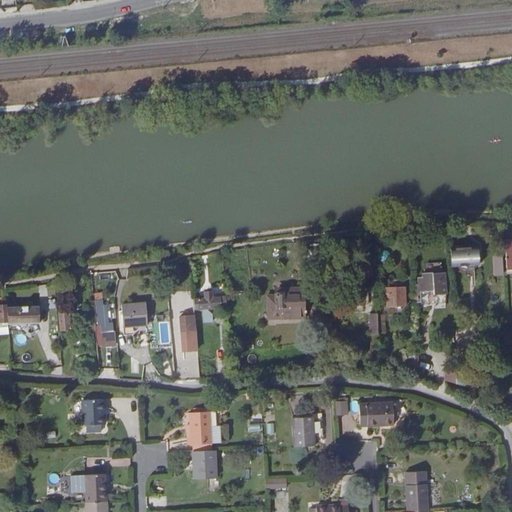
[(197,0),(193,1),(197,12),(206,9),(203,0),(197,0)]
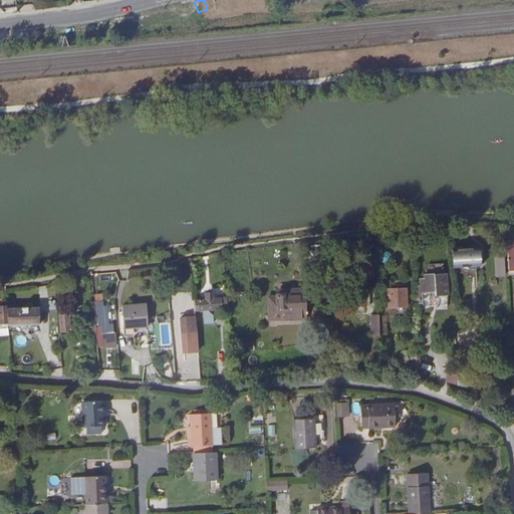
[(453,252),(453,260),(457,259),(457,264),(478,263),(476,247),(457,248),(457,251),(453,252)]
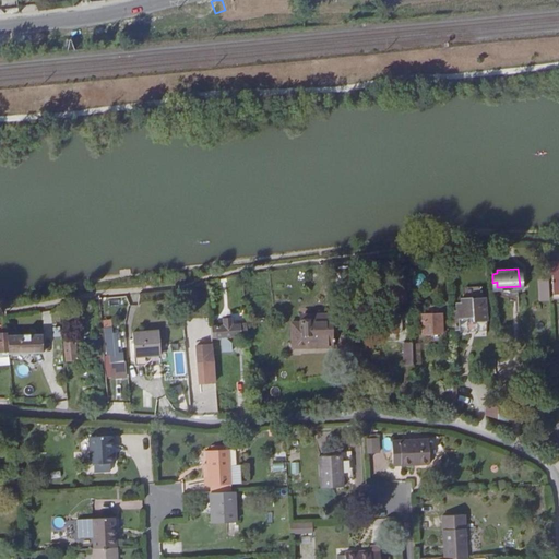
[(486,316),(486,314),(485,297),(461,298),(461,302),(456,304),(458,311),(461,310),(462,317),(486,316)]
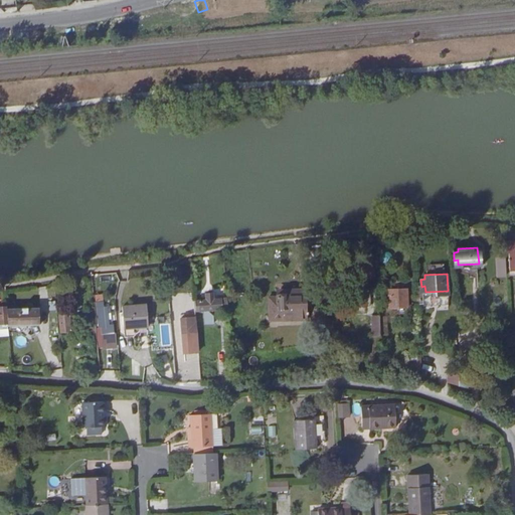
[(306,306),(305,289),(280,290),(280,295),(278,295),(279,307),(306,306)]
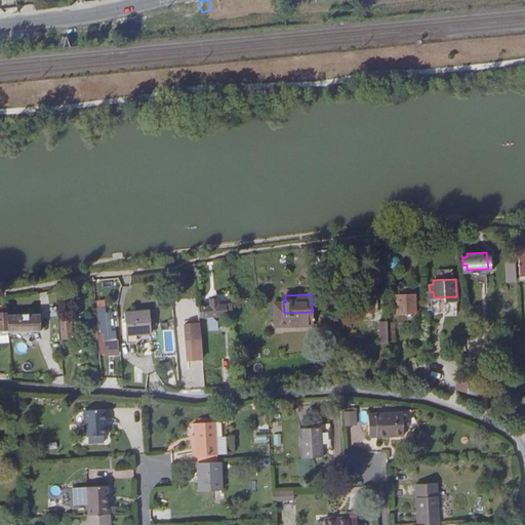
[(414,312),(413,294),(396,295),(396,313),(414,312)]
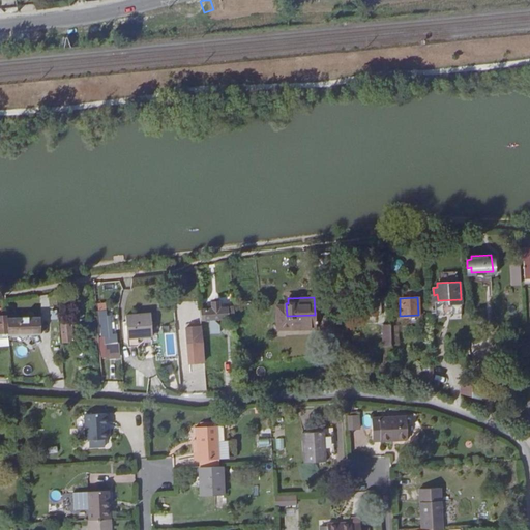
[(377,315),(376,298),(365,299),(366,315),(377,315)]
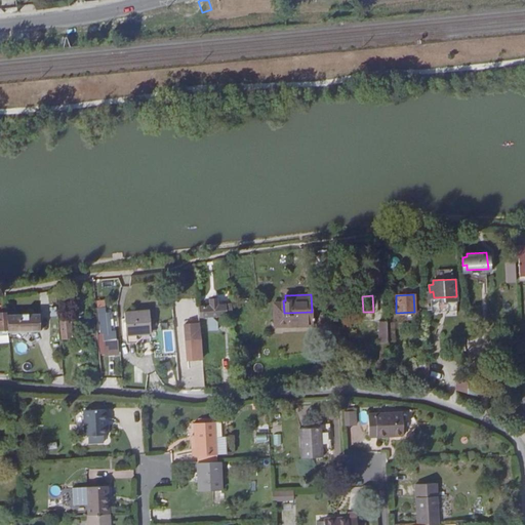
[(226,314),(225,304),(218,305),(217,298),(209,298),(209,306),(202,306),(203,316),(226,314)]
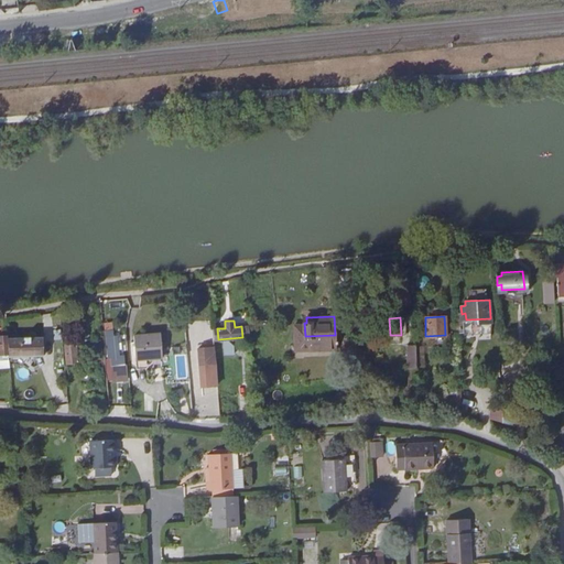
[(335,350),(335,335),(305,336),(304,323),(292,324),(293,353),(335,350)]
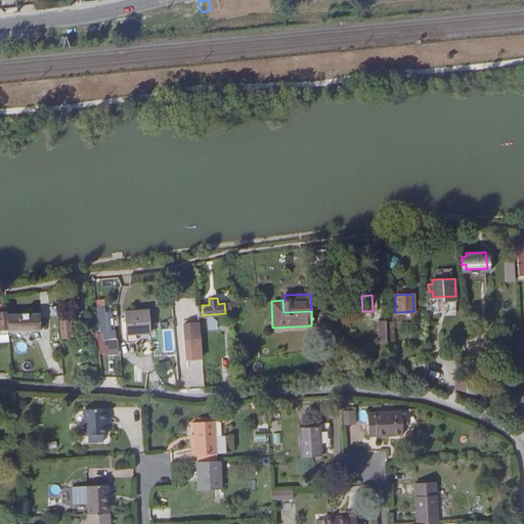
[(98,306),(99,309),(100,322),(100,326),(107,326),(105,306),(98,306)]
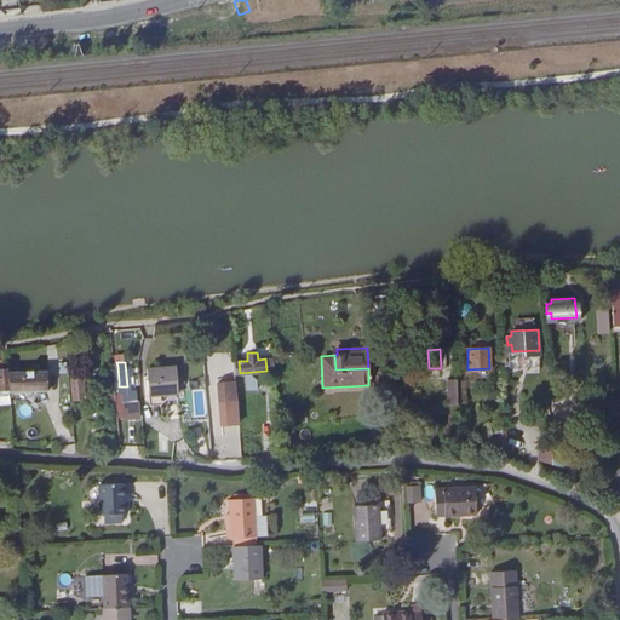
[(179,394),(178,368),(149,371),(151,396),(179,394)]
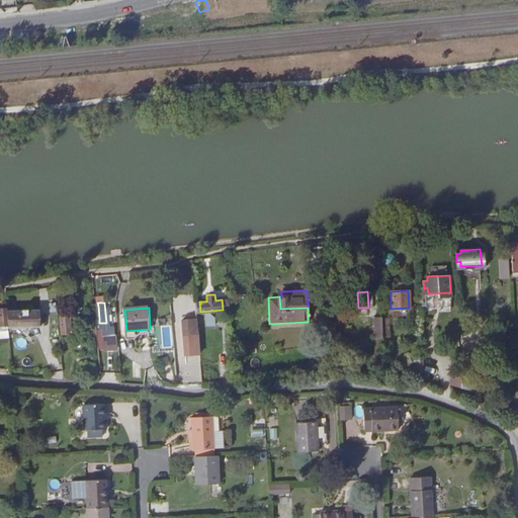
[(7,312),(7,309),(0,309),(0,327),(1,331),(9,331),(7,312)]
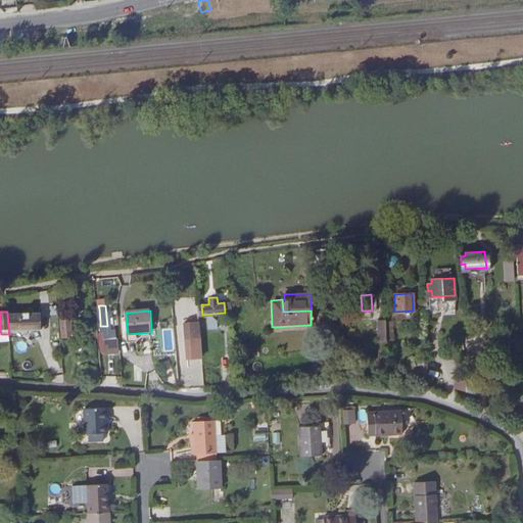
[(7,315),(9,334),(36,332),(36,313),(7,315)]
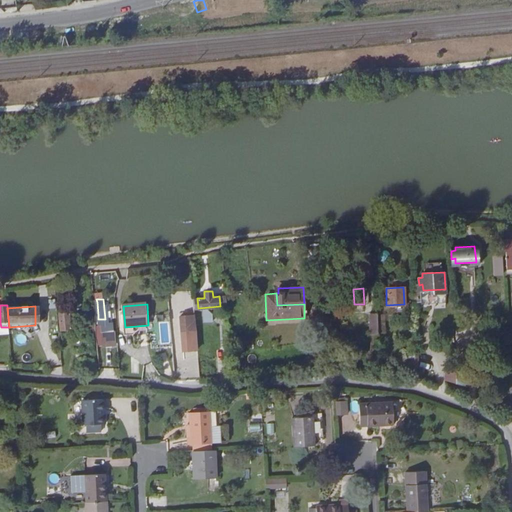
[(93,308),(85,308),(86,321),(94,320),(93,308)]
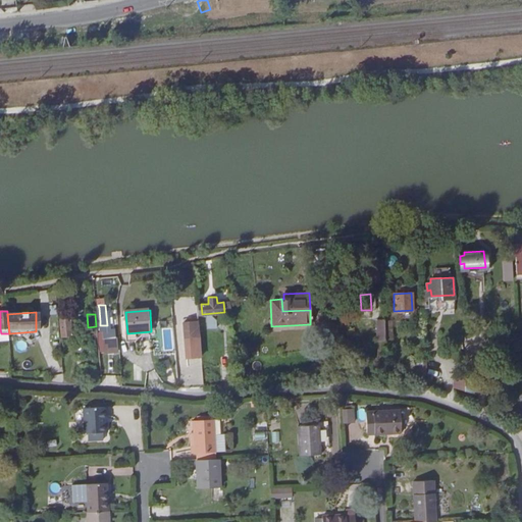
[(70,319),(69,319),(62,319),(61,319),(62,335),(71,334),(70,319)]
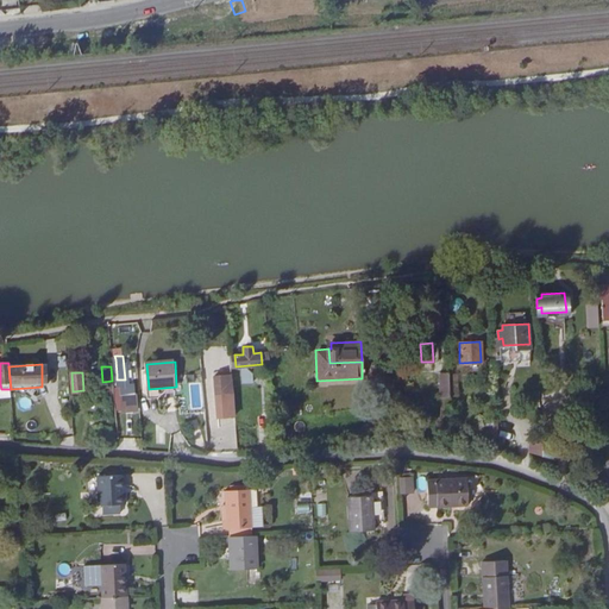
[(440,400),(449,400),(449,396),(449,375),(449,372),(439,372),(440,400)]
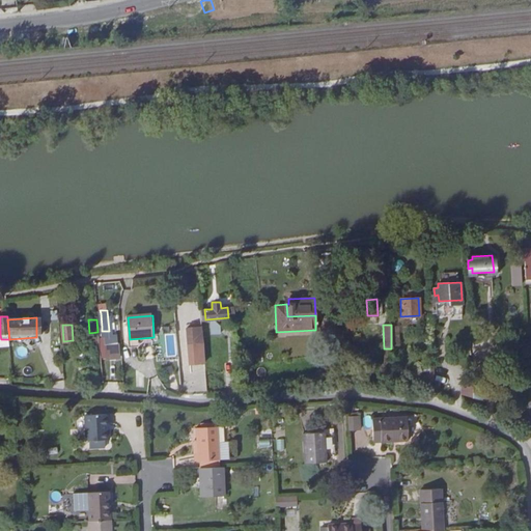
[(195,327),(187,328),(188,341),(202,340),(201,334),(196,334),(195,327)]
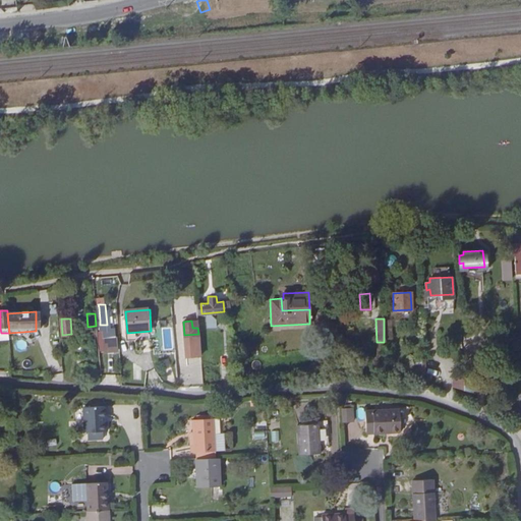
[(100,325),(99,325),(101,340),(116,338),(115,329),(107,330),(107,325),(100,325)]
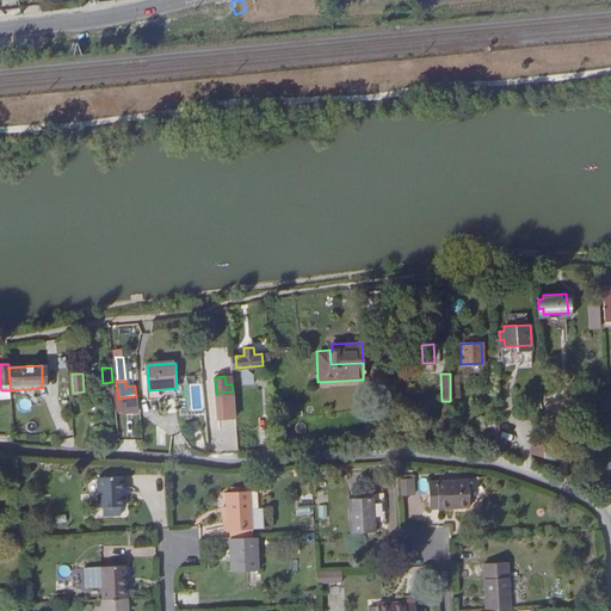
[(160,389),(149,390),(149,401),(161,400),(160,389)]
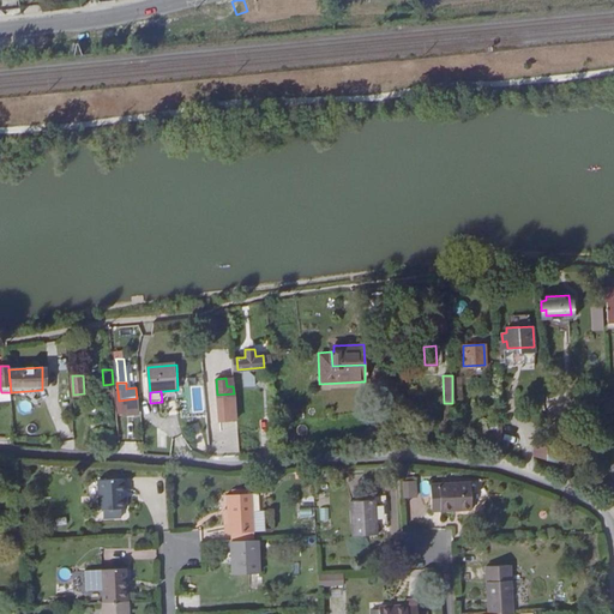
[(137,398),(119,401),(120,417),(138,415),(137,398)]
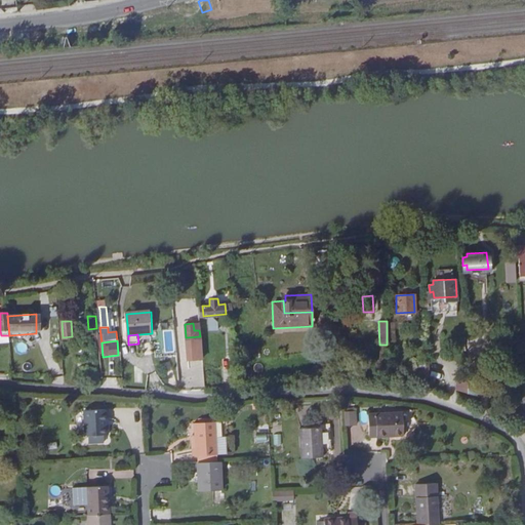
[(224,379),(231,378),(229,365),(221,366),(224,379)]
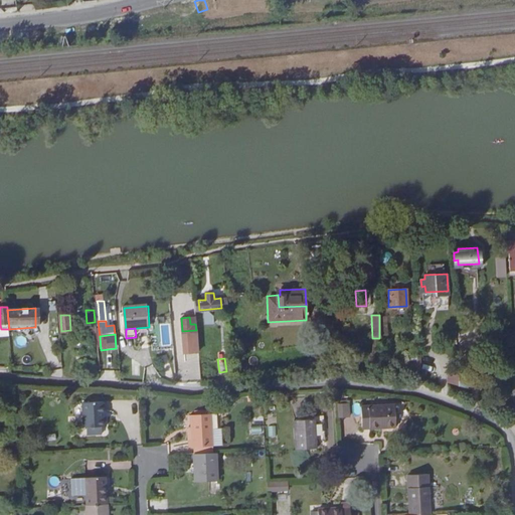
[(460,384),(470,389),(469,365),(459,365),(460,384)]
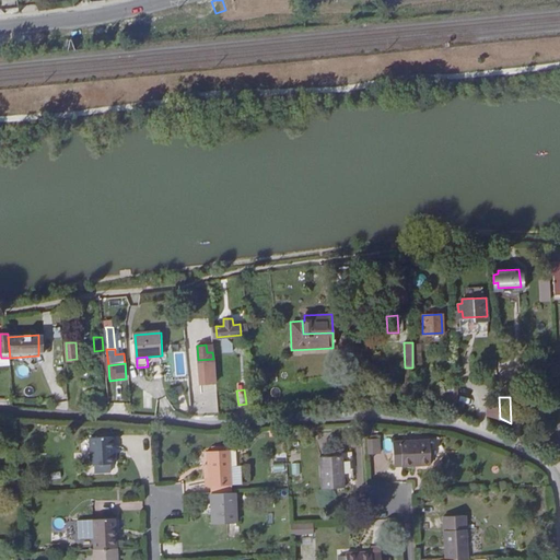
[(95,467),(98,467),(114,466),(119,466),(118,457),(116,457),(115,448),(114,440),(94,441),(95,467)]
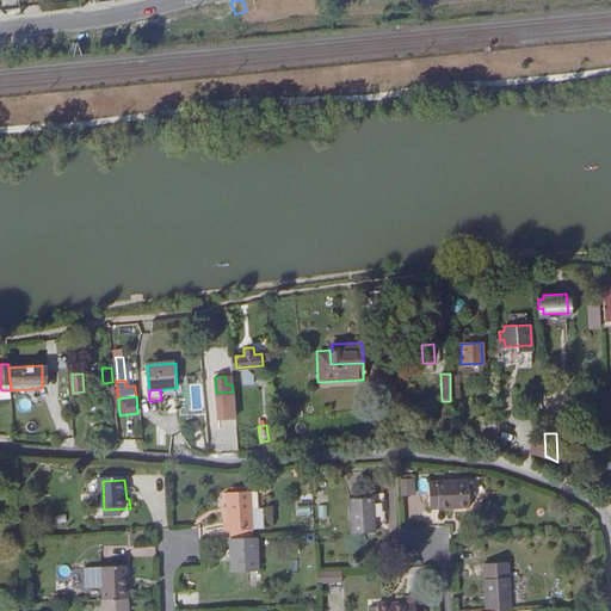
[(400,488),(393,489),(394,497),(407,497),(406,482),(399,483),(400,488)]
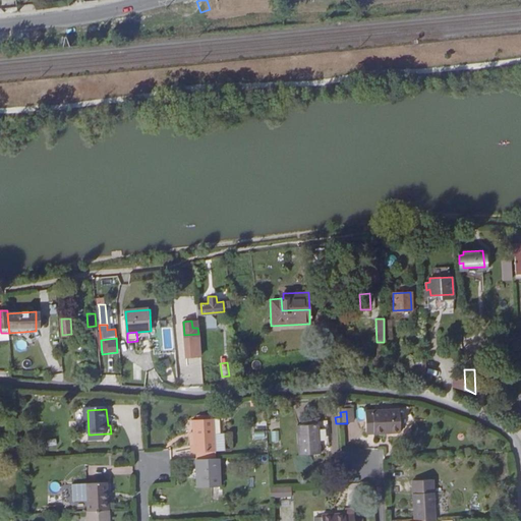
[(366,433),(366,438),(394,436),(393,412),(356,414),(358,433),(366,433)]
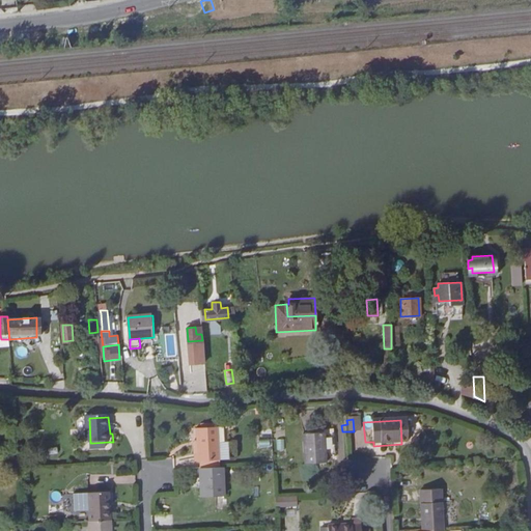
[(218,460),(221,460),(218,426),(196,427),(198,453),(194,453),(195,462),(201,462),(218,460)]
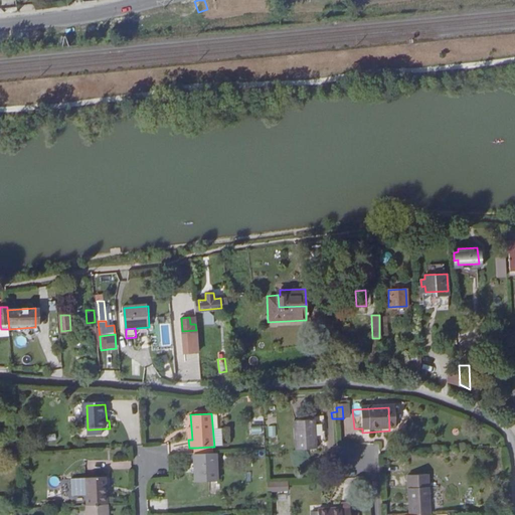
[(325,437),(324,413),(315,414),(315,417),(294,418),(296,448),(316,447),(316,437),(325,437)]
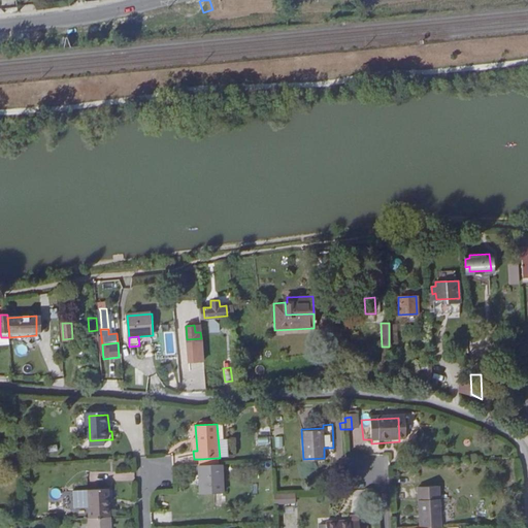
[(222,466),(199,468),(201,496),(224,495),(222,466)]
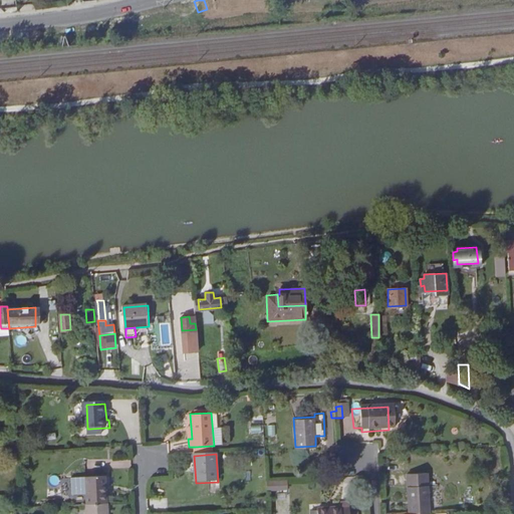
[(88,504),(109,503),(108,475),(87,476),(88,504)]
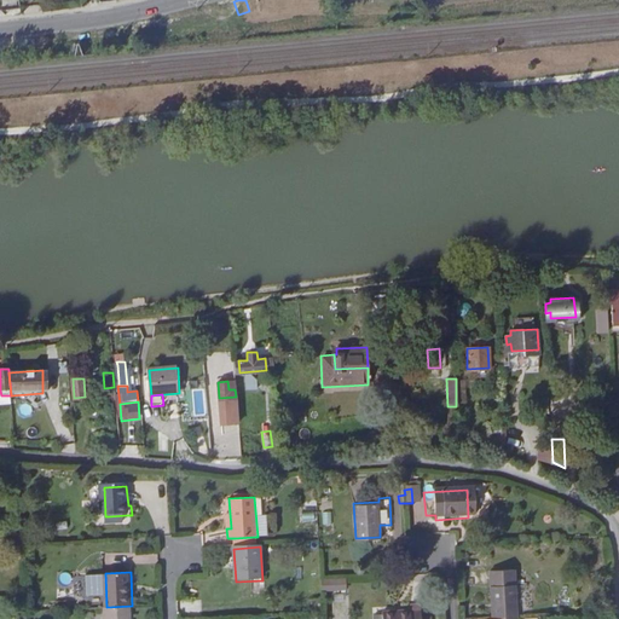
[(512,618),(509,577),(485,579),(487,618),(512,618)]
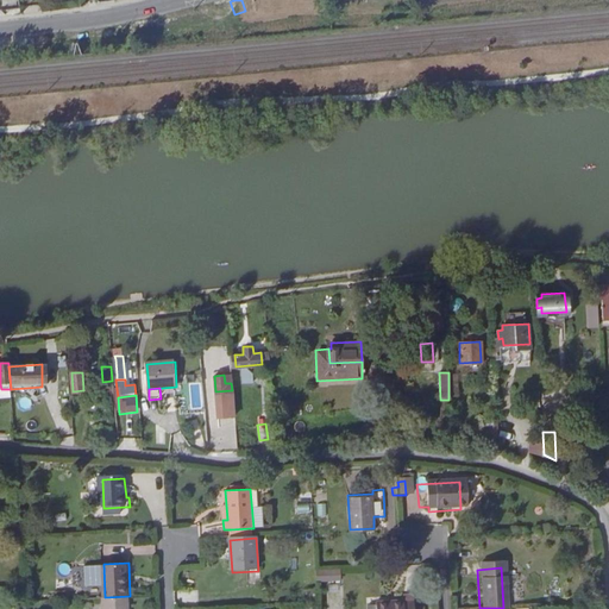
[(328,569),(315,569),(316,578),(330,578),(328,569)]
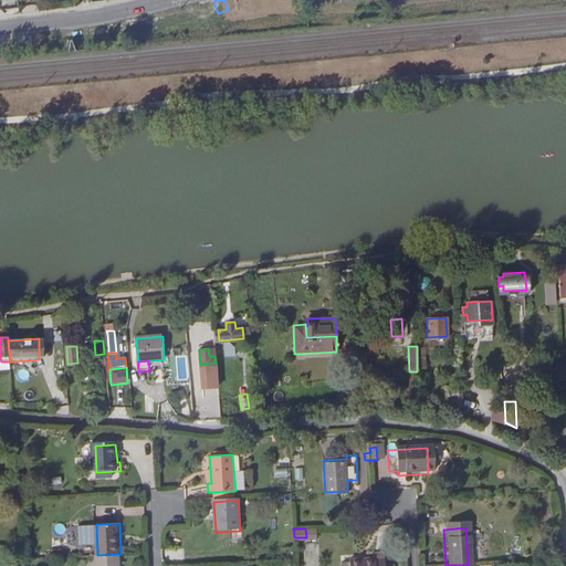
[(121,565),(121,554),(97,555),(96,555),(97,565),(121,565)]
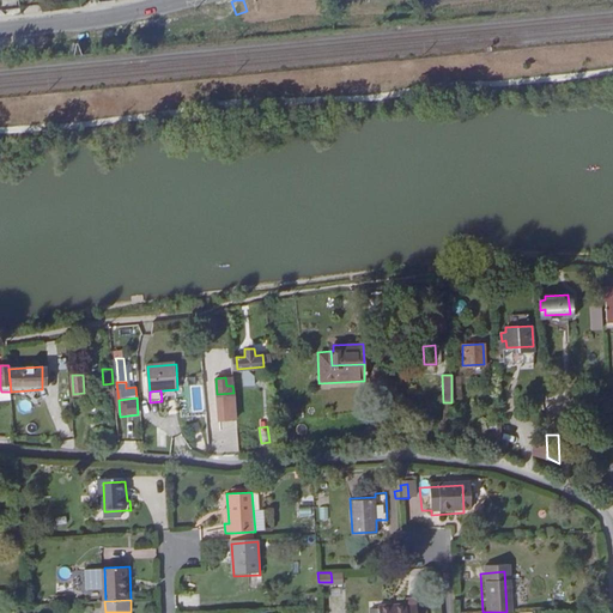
[(418,612),(418,602),(407,602),(378,604),(378,607),(377,612),(418,612)]
